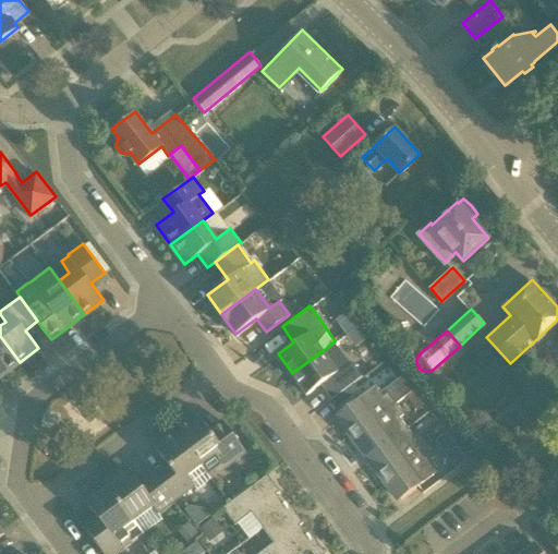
[(0,376),(20,362),(0,336),(0,376)]
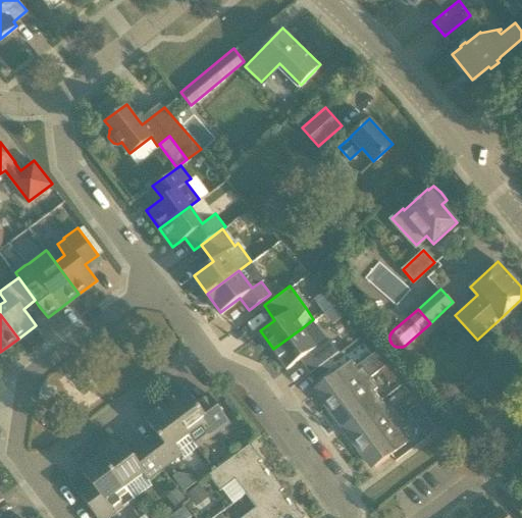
[(303,327),(273,349),(286,367),(301,357),(310,370),(330,355),(337,350),(327,335),(325,337),(313,319),(303,327)]
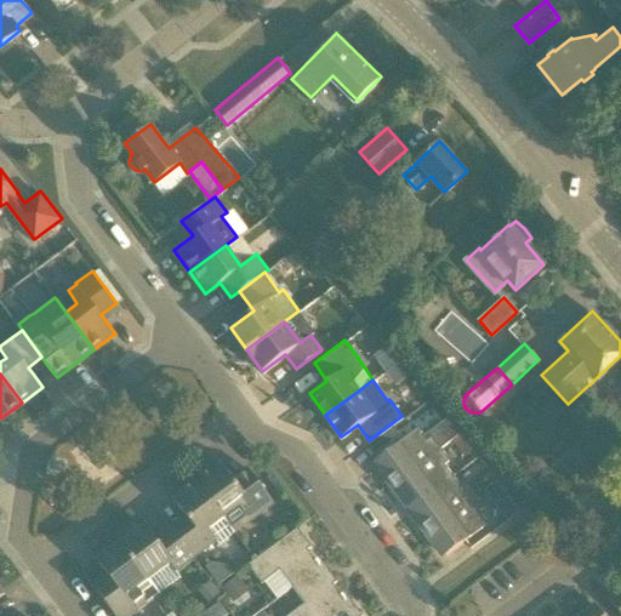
[(427,439),(426,439),(417,427),(375,458),(381,466),(379,468),(389,484),(440,446),(451,438),(461,431),(450,416),(431,431),(433,434),(427,439)]
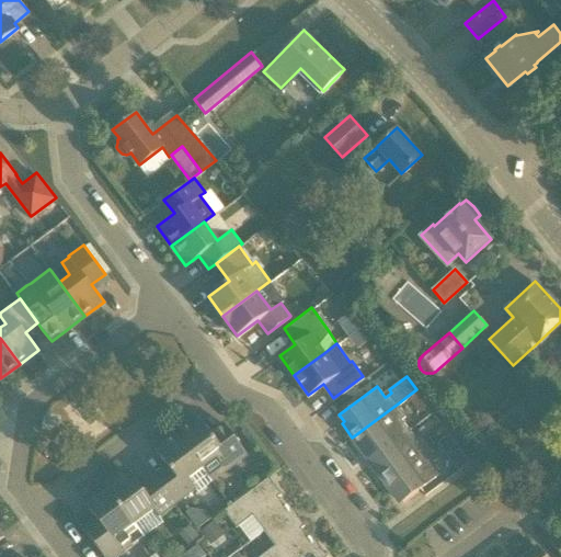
[(355,382),(333,398),(341,407),(363,391),(355,382)]
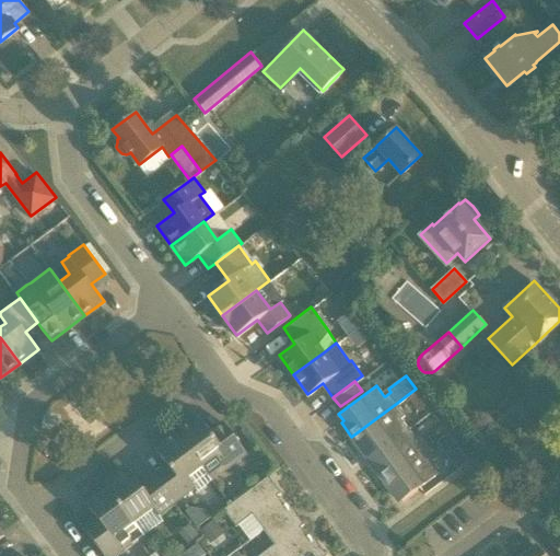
[(416,389),(407,395),(418,410),(427,404),(416,389)]
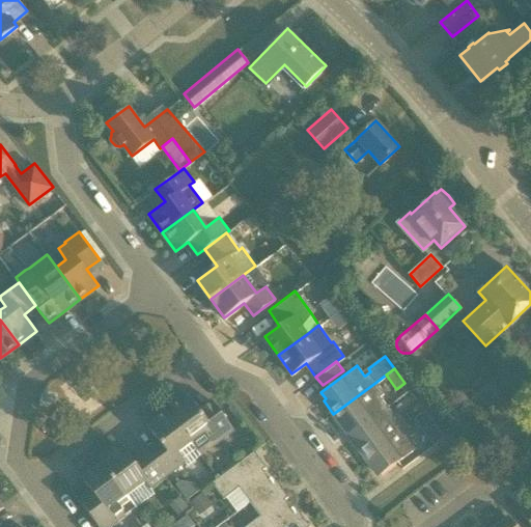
[(384,392),(376,382),(333,414),(348,435),(387,406),(380,395),(384,392)]
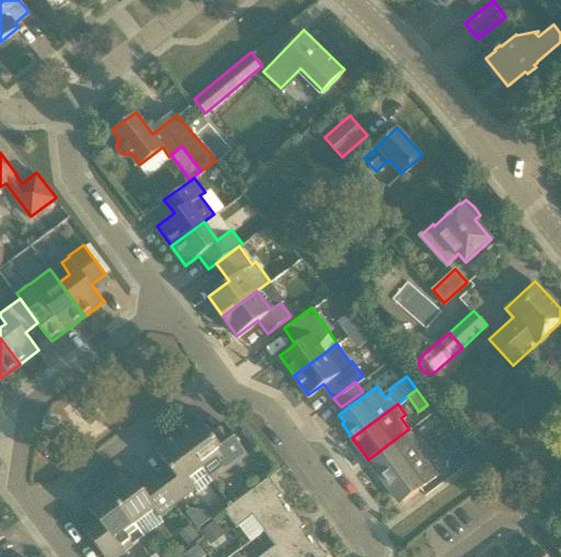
[(175,430),(212,479),(247,453),(227,424),(213,435),(199,418),(192,423),(189,420),(175,430)]
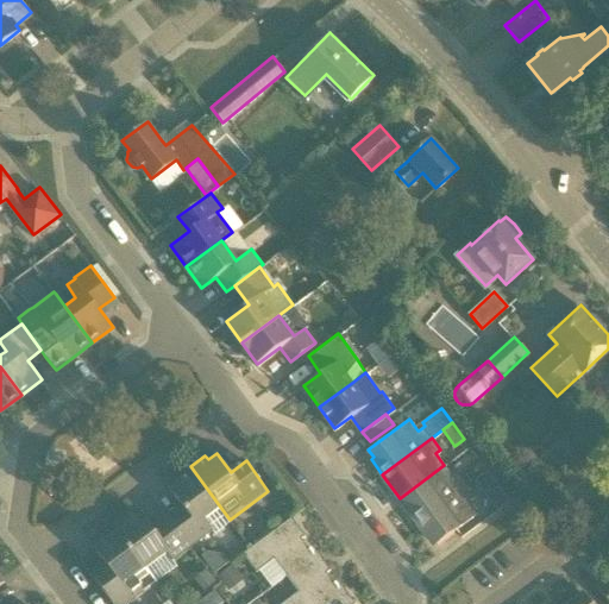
[(477,455),(465,465),(473,478),(487,469),(477,455)]
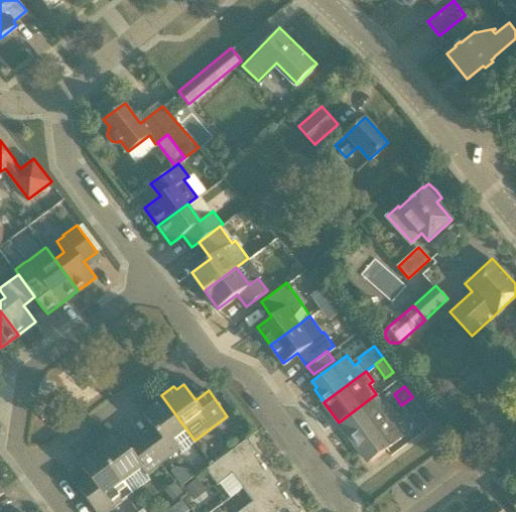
[(222,388),(220,389),(223,393),(222,394),(229,404),(232,401),(224,390),(223,387),(222,388)]
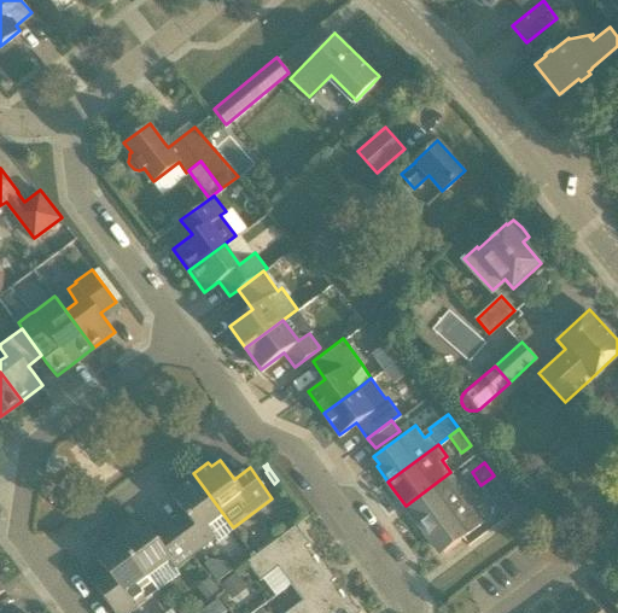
[(423,529),(473,491),(465,480),(459,484),(450,472),(406,506),(423,529)]
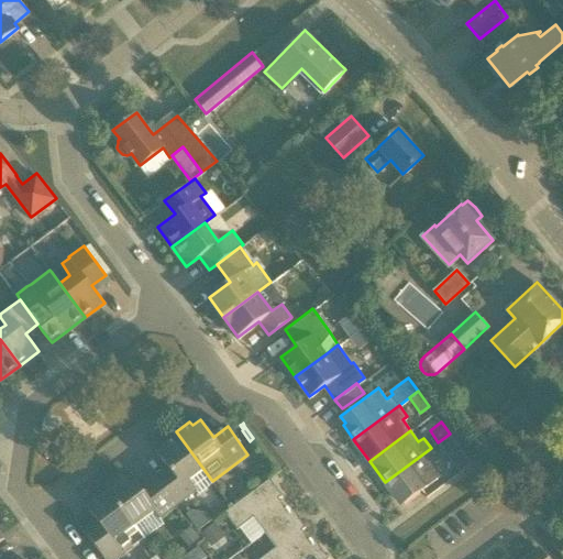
[(168,466),(154,475),(175,504),(196,489),(198,491),(212,481),(176,431),(163,441),(166,445),(157,451),(168,466)]
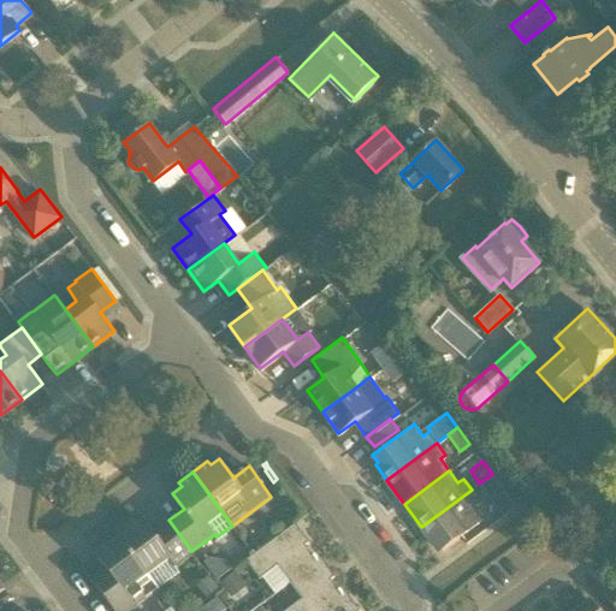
[(493,475),(480,484),(490,498),(503,488),(493,475)]
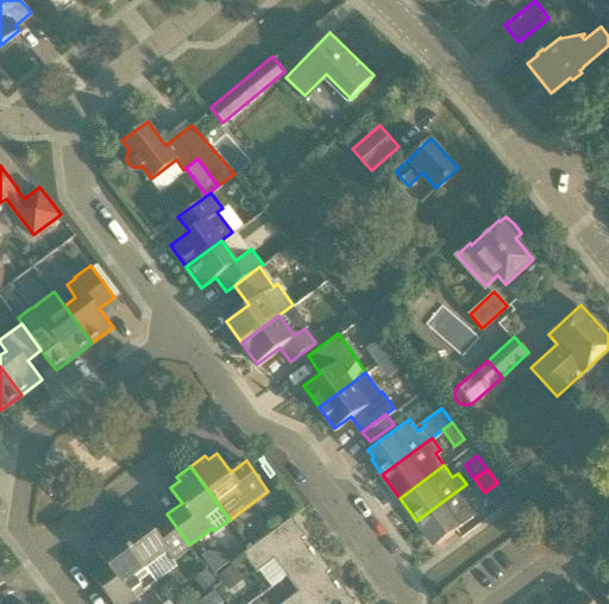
[(469,498),(473,495),(466,484),(416,521),(428,536),(432,534),(437,542),(478,511),(469,498)]
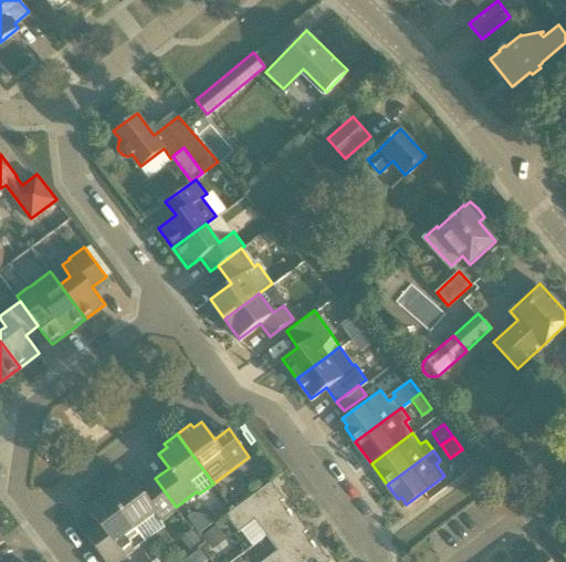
[(155,478),(140,489),(132,477),(129,479),(125,478),(119,482),(118,487),(111,492),(136,527),(137,527),(156,512),(160,519),(176,507),(155,478)]
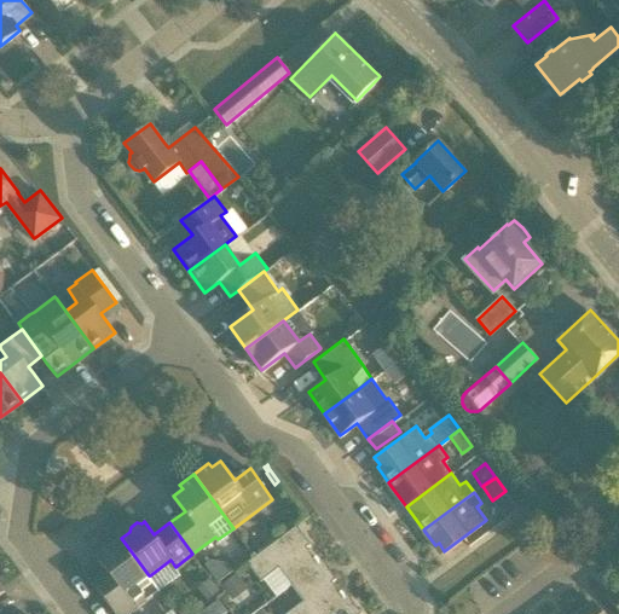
[(298,525),(247,561),(260,580),(279,566),(291,583),(318,562),(306,546),(311,543),(298,525)]
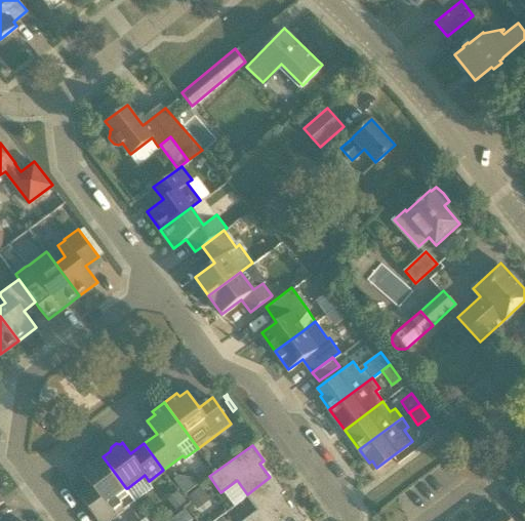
[(78,493),(98,520),(106,520),(135,499),(127,488),(126,488),(103,456),(94,463),(90,463),(84,467),(84,471),(82,472),(90,483),(78,493)]
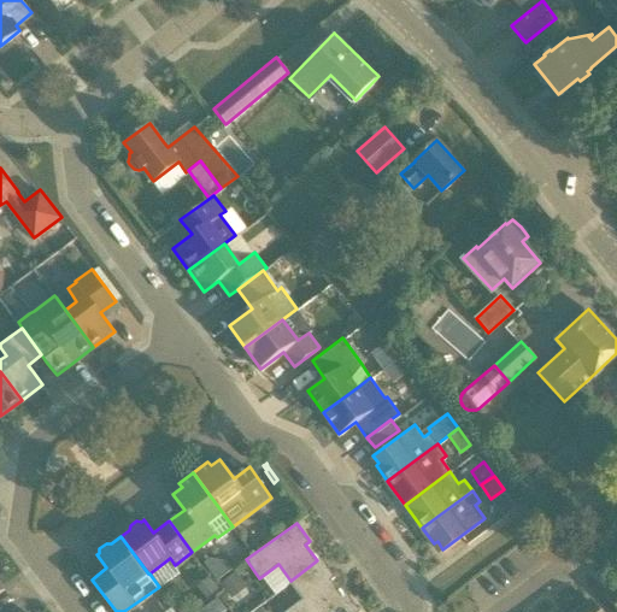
[(106,568),(97,554),(82,566),(92,580),(106,568)]
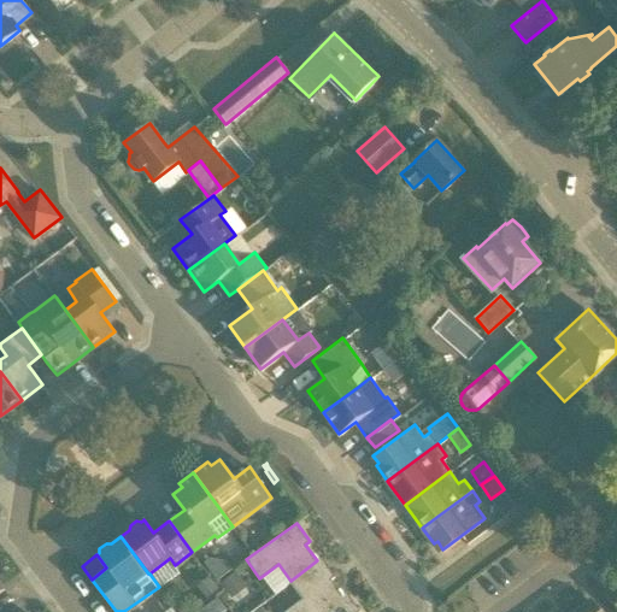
[(321,611),(344,595),(342,594),(330,578),(335,576),(322,557),(317,560),(291,581),(303,598),(285,611),(321,611)]
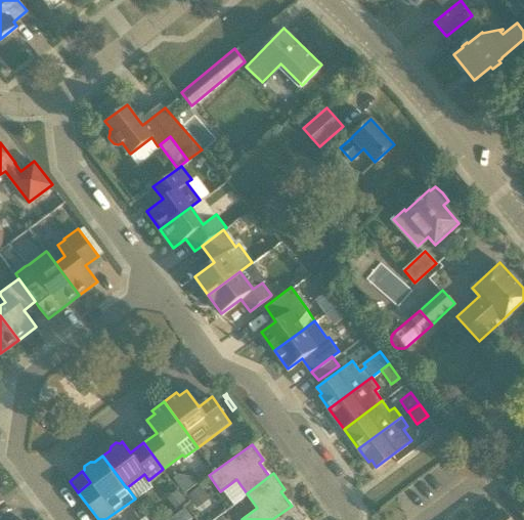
[(188,494),(198,507),(210,496),(201,484),(188,494)]
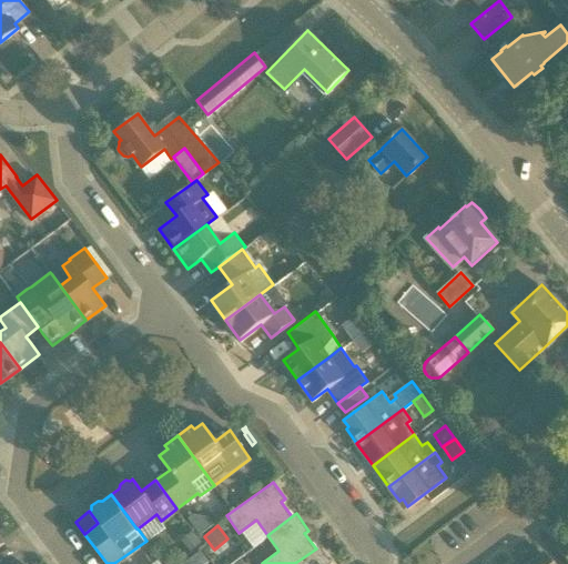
[(567,536),(557,545),(567,561),(567,536)]
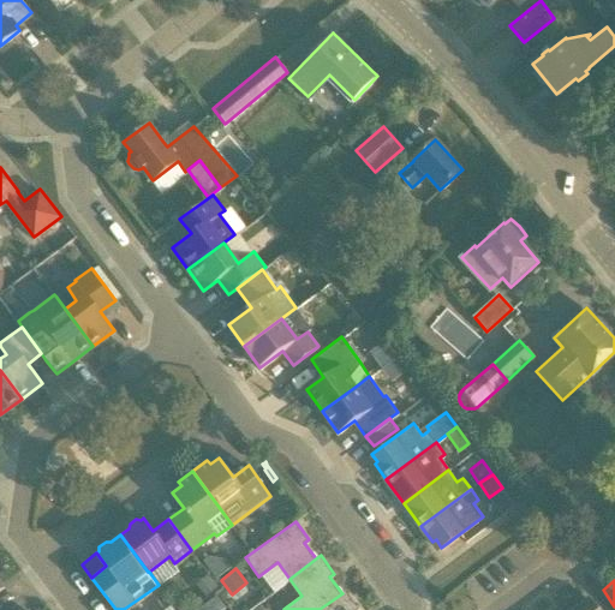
[(356,609),(359,608),(346,590),(341,592),(342,593),(320,609),(356,609)]
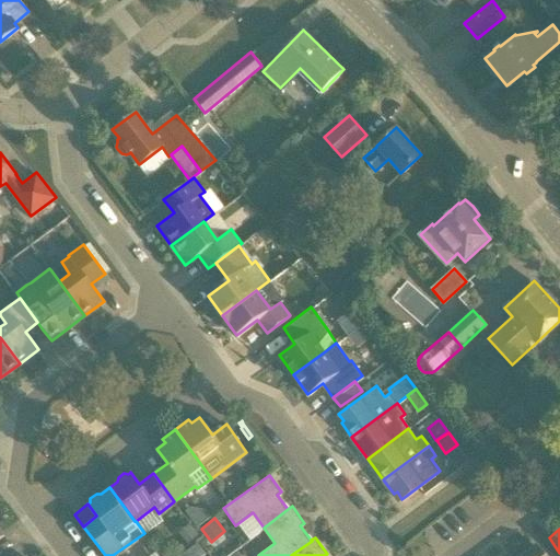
[(529,548),(517,555),(546,555),(538,546),(532,551),(529,548)]
